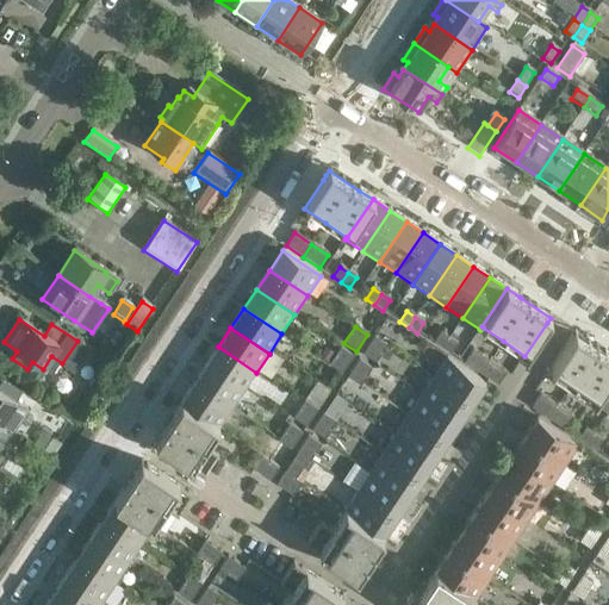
[(442,349),(448,340),(440,334),(433,344),(442,349)]
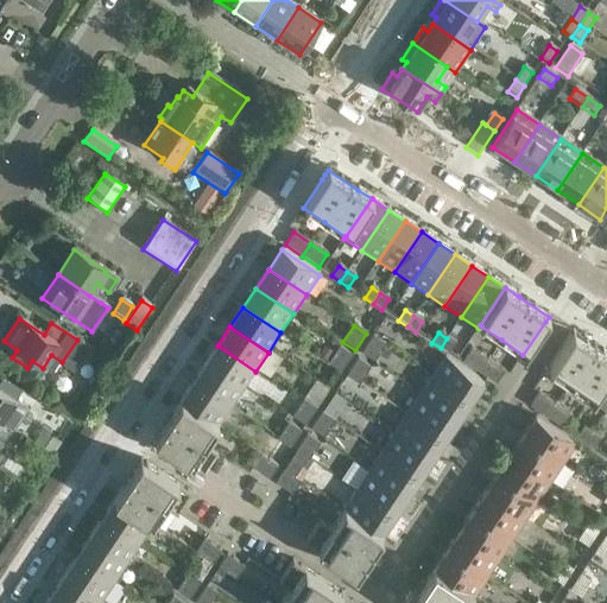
[(569,337),(547,370),(569,385),(589,399),(590,399),(606,374),(606,355),(604,353),(602,353),(573,332),(569,337)]
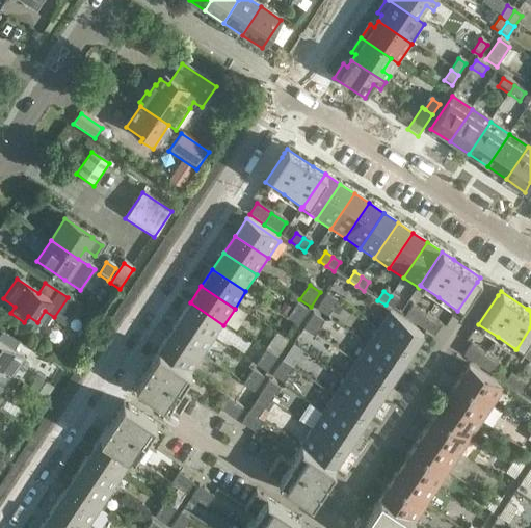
[(327,318),(337,304),(326,295),(316,311),(327,318)]
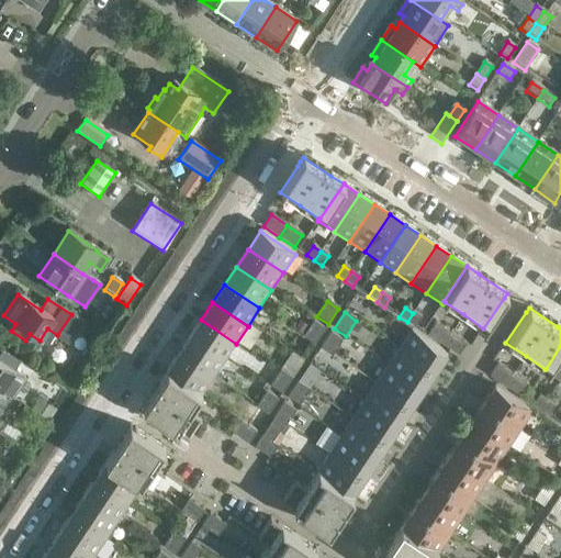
[(415,327),(421,317),(413,313),(407,322),(415,327)]
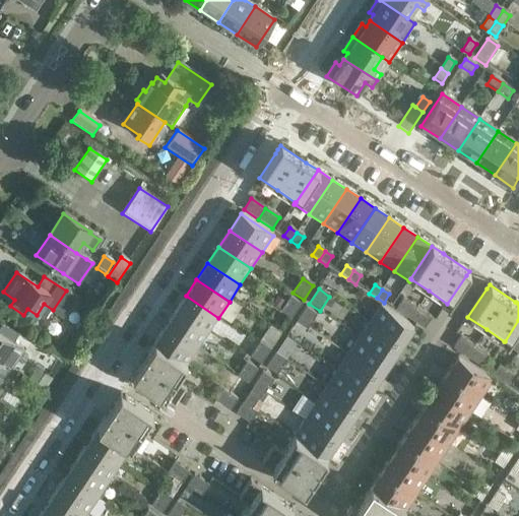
[(218,318),(186,296),(175,312),(207,333),(218,318)]
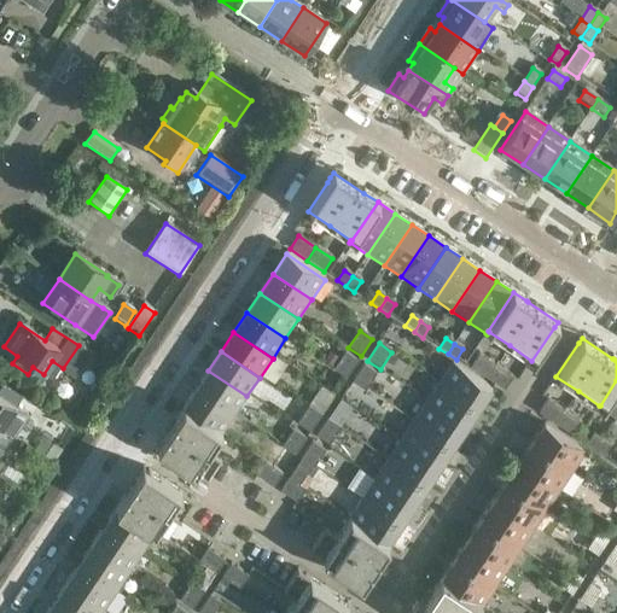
[(345,380),(358,362),(344,354),(333,372),(345,380)]
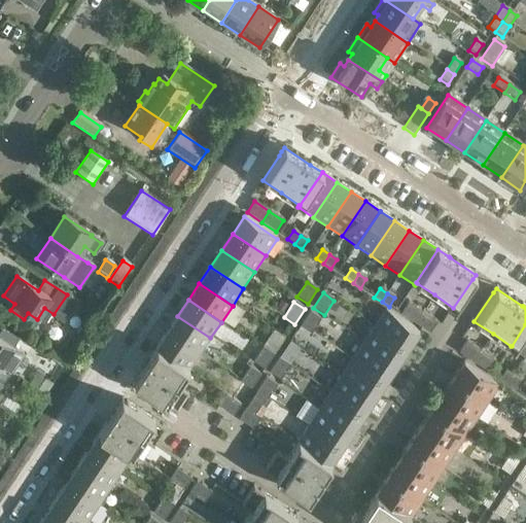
[(415,324),(422,313),(408,304),(400,315),(415,324)]
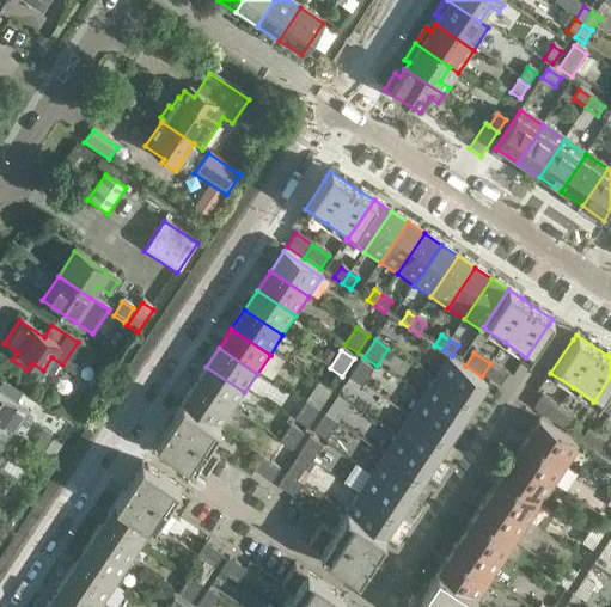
[(448,361),(434,381),(472,406),(487,386),(448,361)]
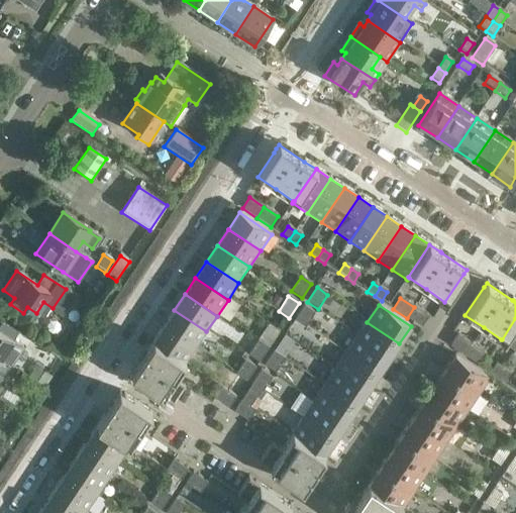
[(305,328),(314,314),(304,307),(294,321),(305,328)]
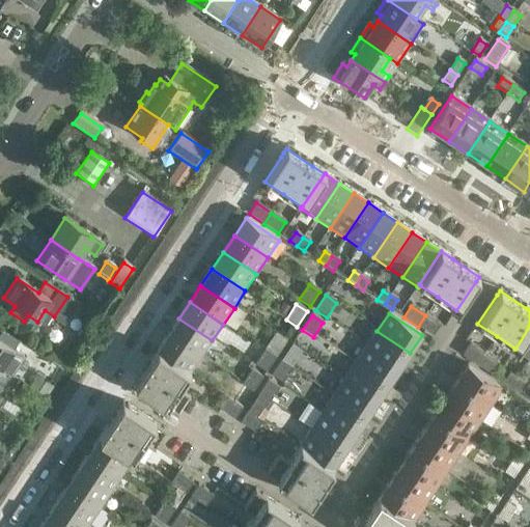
[(433,336),(440,326),(425,315),(418,327),(433,336)]
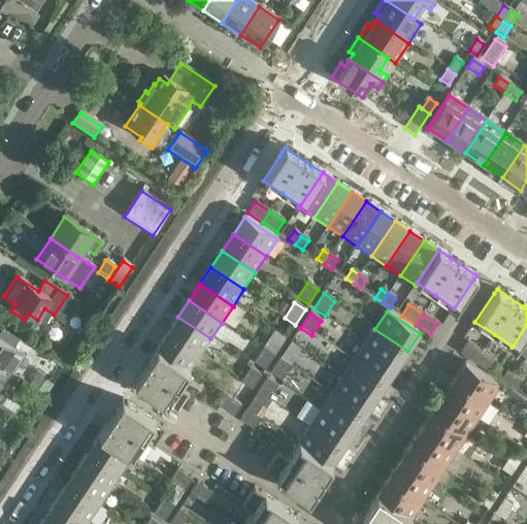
[(210,338),(177,317),(167,333),(200,355),(210,338)]
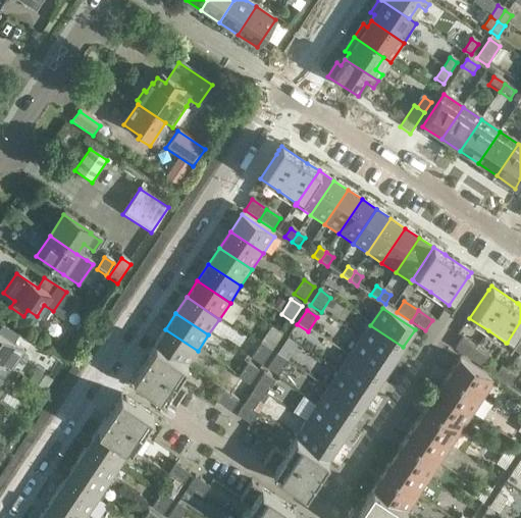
[(506,343),(505,345),(506,345),(520,355),(520,352),(520,321),(507,343),(506,343)]
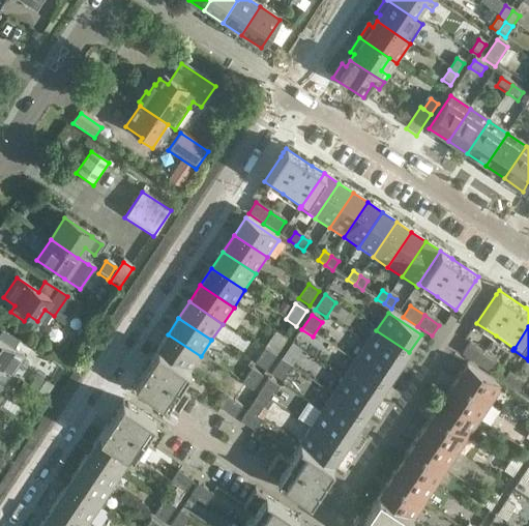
[(376,330),(365,347),(399,369),(409,352),(376,330)]
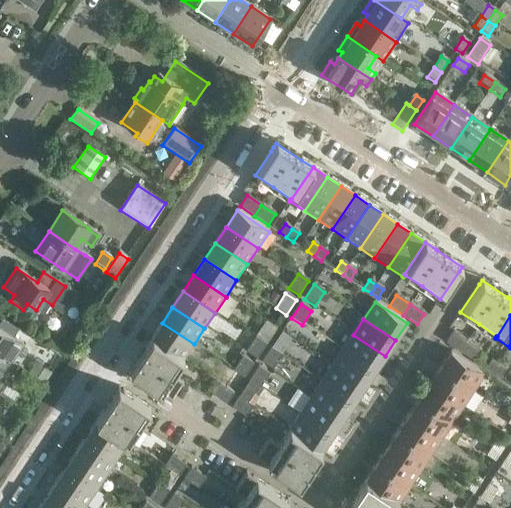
[(162,323),(150,341),(182,362),(183,361),(194,345),(162,323)]
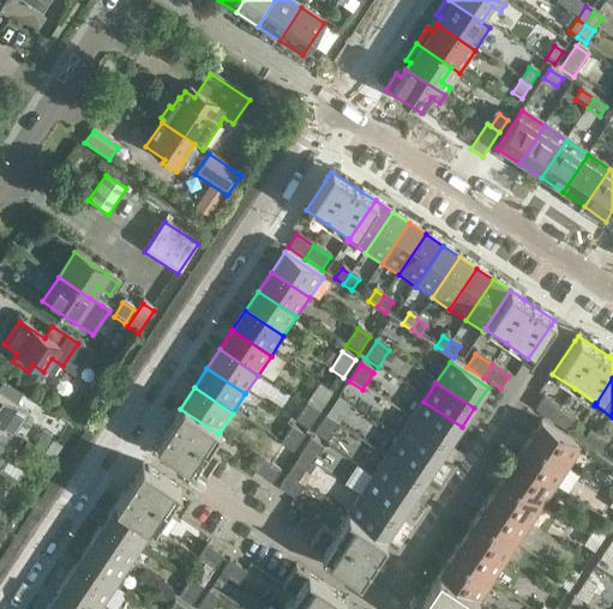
[(14,406),(0,396),(0,428),(14,406)]
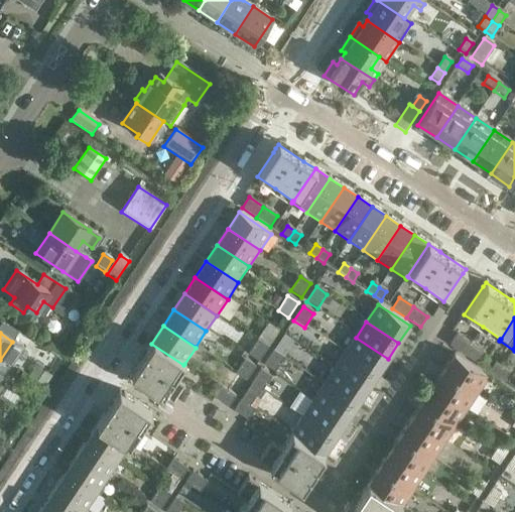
[(464,356),(471,345),(457,336),(448,346),(464,356)]
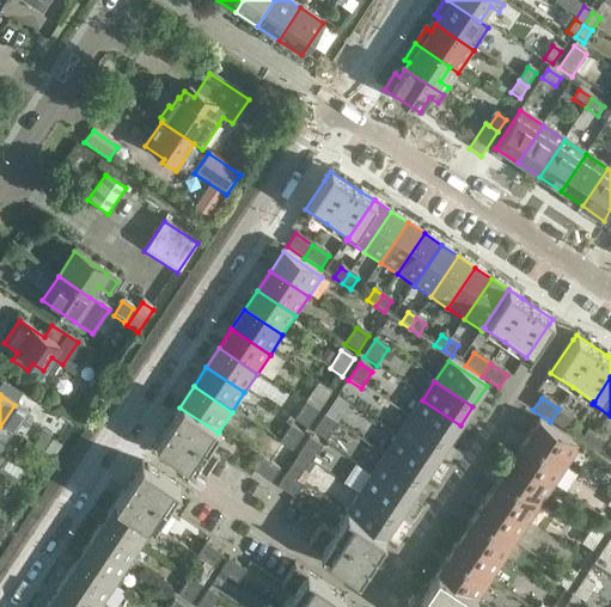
[(422,400),(409,420),(447,445),(460,425),(422,400)]
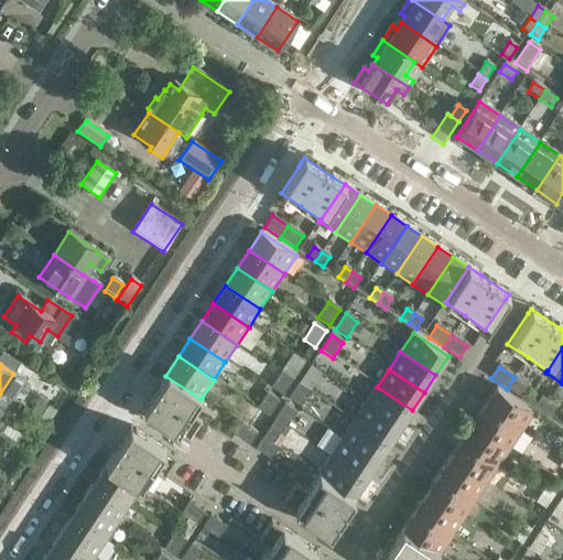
[(282,397),(293,380),(281,373),(271,389),(282,397)]
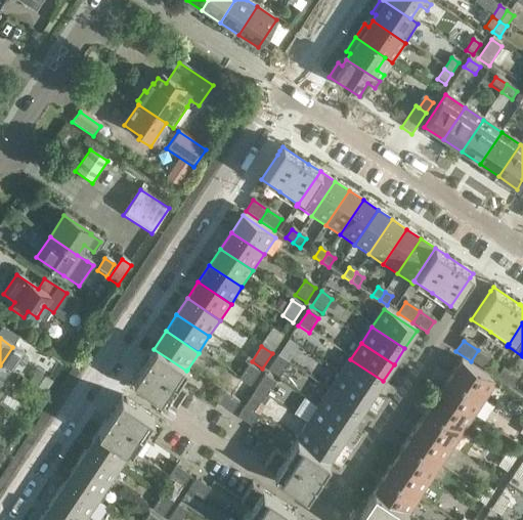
[(148,357),(132,381),(136,384),(175,409),(186,393),(186,392),(177,385),(186,371),(154,349),(149,355),(148,357)]
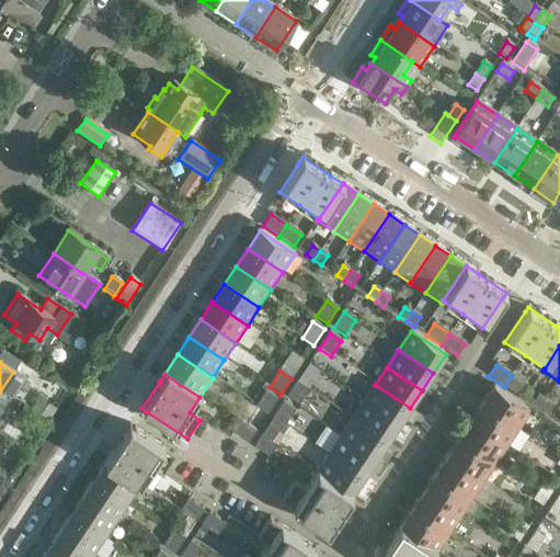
[(520,397),(527,386),(512,375),(504,387),(520,397)]
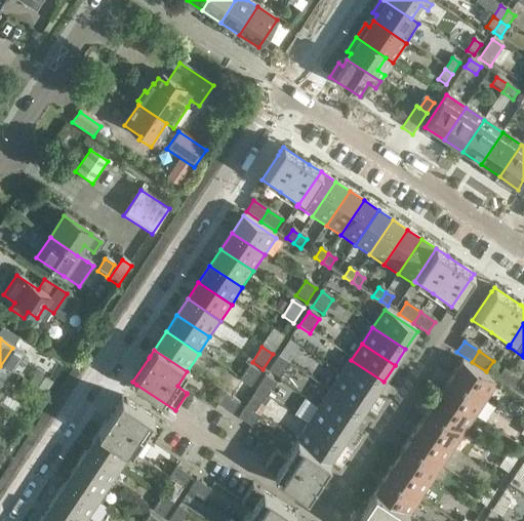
[(279,379),(288,365),(278,358),(268,372),(279,379)]
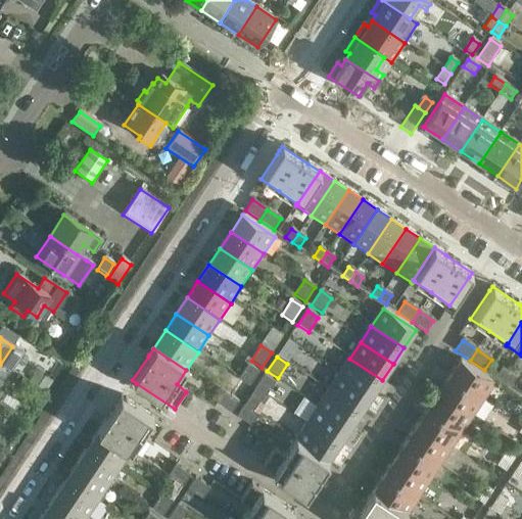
[(349,359),(338,375),(371,396),(382,380),(349,359)]
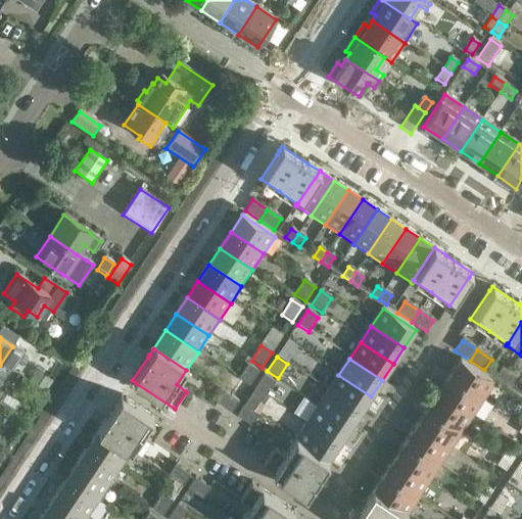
[(494,383),(460,361),(448,377),(483,400),(494,383)]
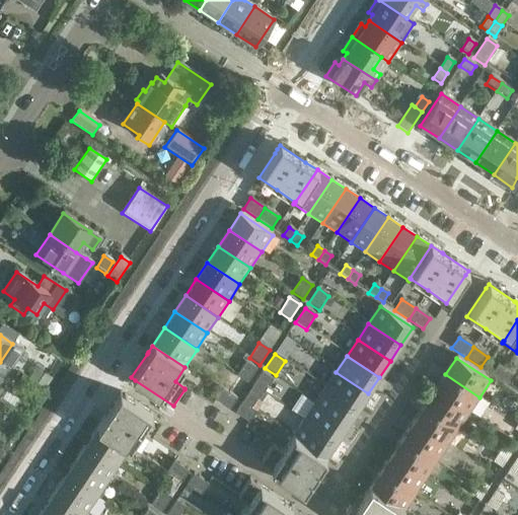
[(0,384),(10,369),(0,362),(0,397),(4,391),(0,388),(0,384)]
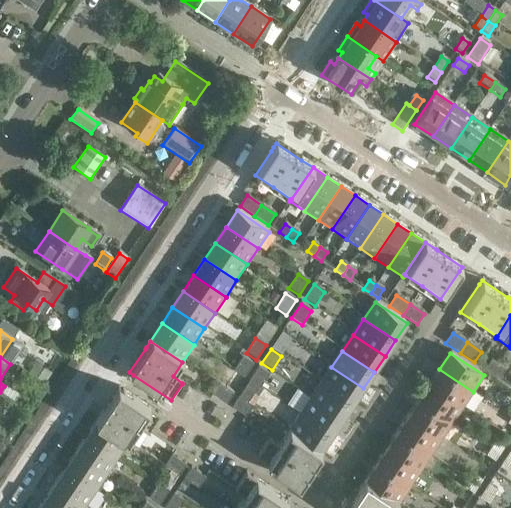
[(243,379),(253,364),(242,357),(233,372),(243,379)]
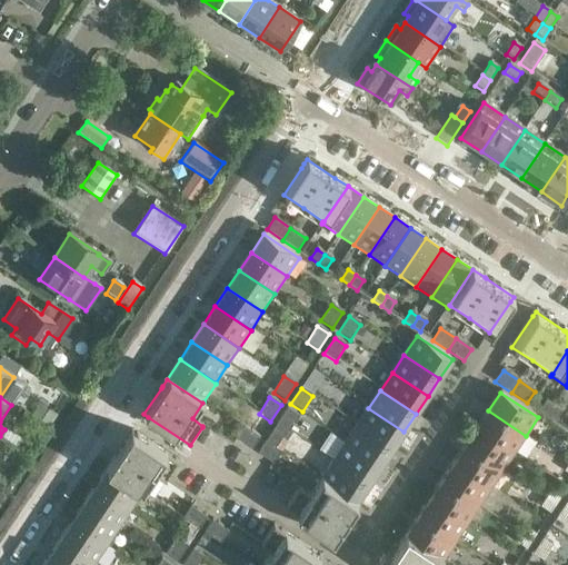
[(547,416),(554,407),(545,402),(539,410),(547,416)]
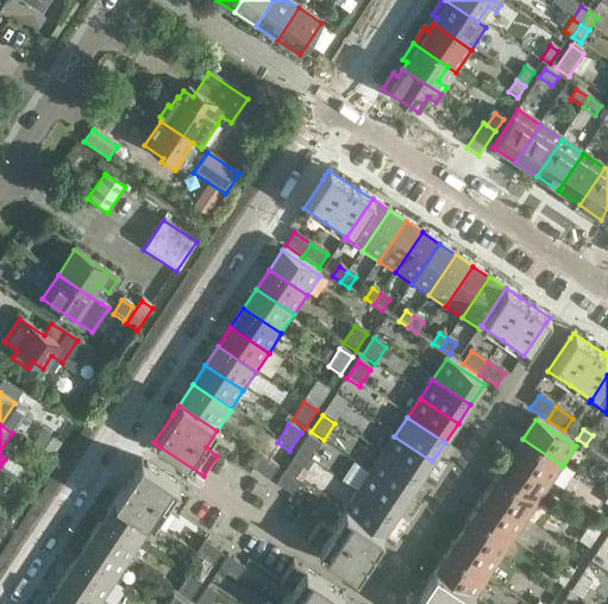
[(594,451),(601,440),(593,435),(585,445),(594,451)]
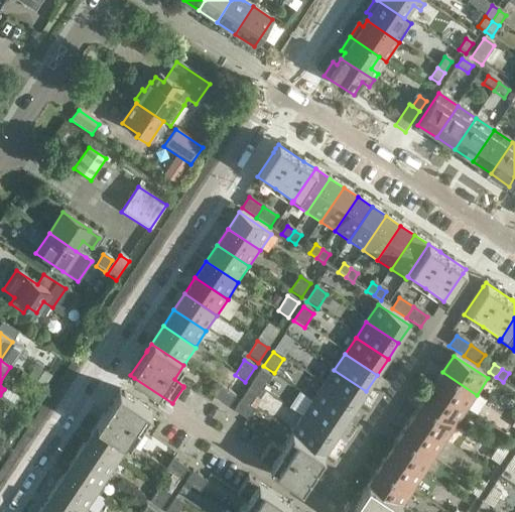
[(334,370),(324,386),(356,407),(366,391),(334,370)]
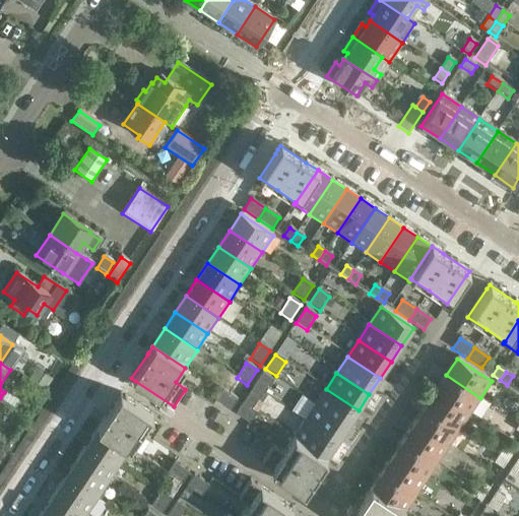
[(263,395),(273,381),(262,374),(252,388),(263,395)]
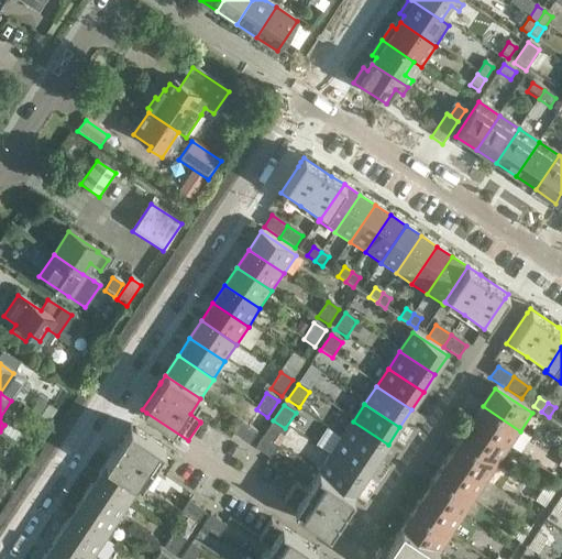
[(520,431),(483,406),(471,424),(508,449),(520,431)]
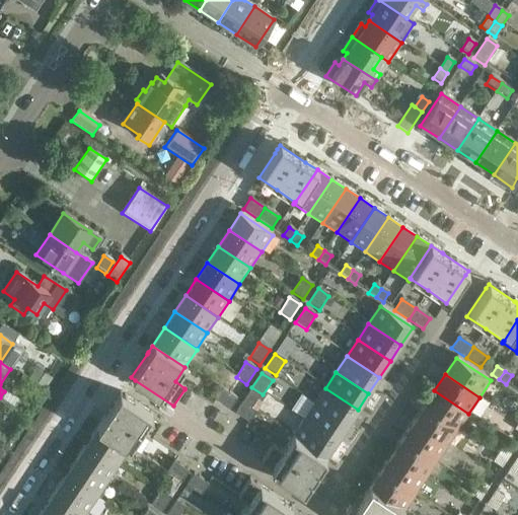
[(325,388),(314,405),(347,426),(358,410),(325,388)]
